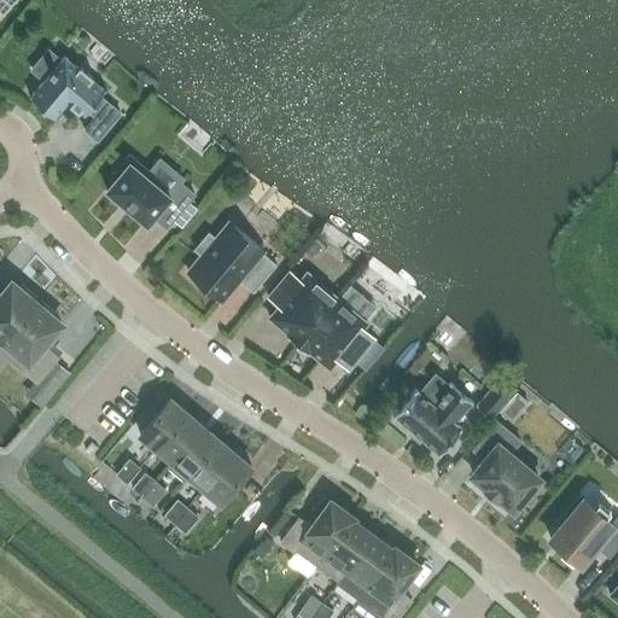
[(51,73),(29,95),(56,117),(56,116),(69,100),(71,103),(69,104),(79,112),(80,110),(83,112),(83,114),(85,115),(88,110),(95,116),(85,129),(98,140),(120,112),(100,95),(105,88),(92,79),(93,76),(80,65),(77,66),(64,56),(54,68),(53,66),(50,71),(51,73)]
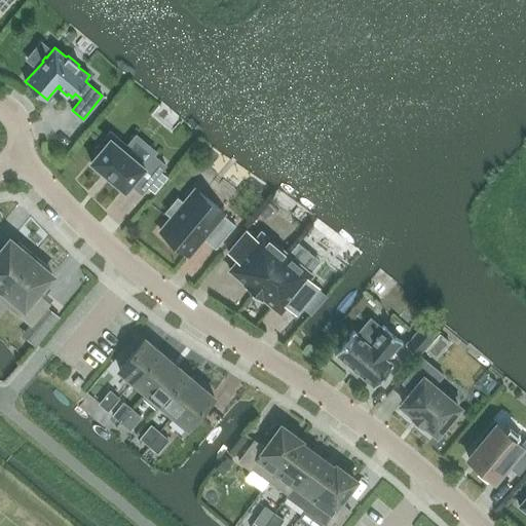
[(125,115),(134,102),(123,96),(115,108),(125,115)]
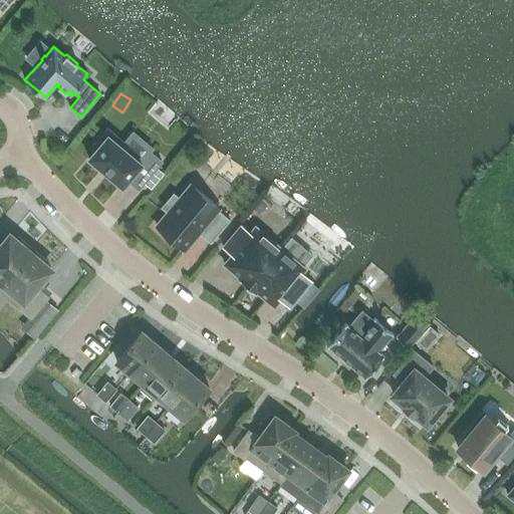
[(93,146),(96,148),(88,158),(122,186),(127,180),(139,189),(162,162),(150,152),(141,162),(121,146),(124,143),(107,129),(93,146)]
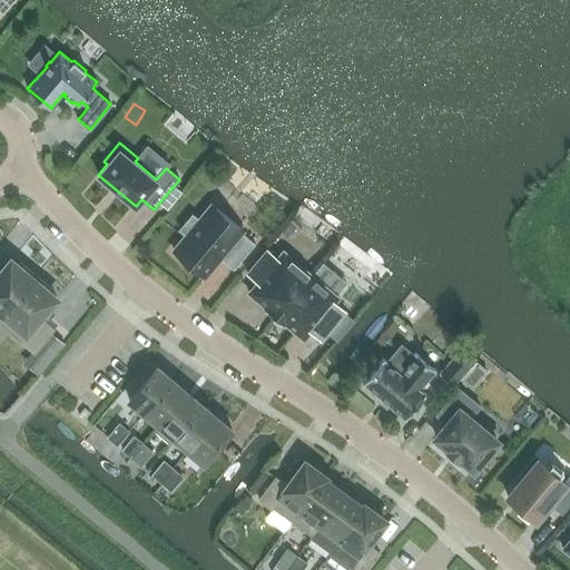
[(241,232),(242,229),(213,205),(175,252),(204,276),(219,257),(234,269),(255,244),(241,232)]
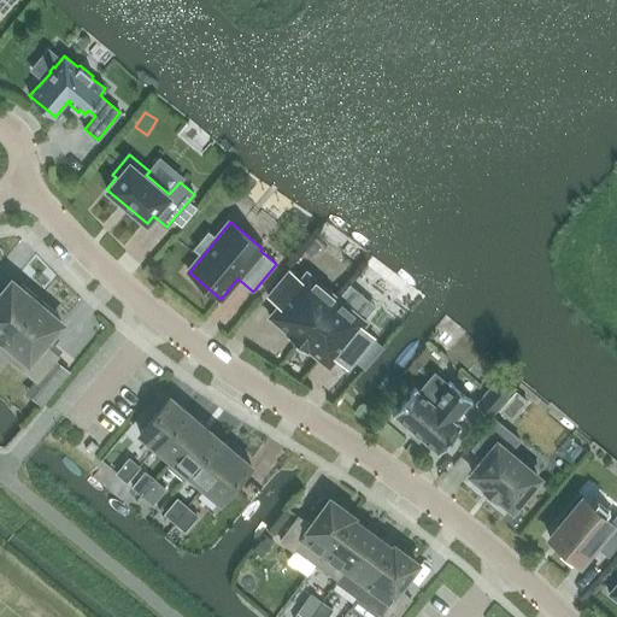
[(287,336),(297,344),(336,297),(306,272),(300,280),(289,270),(268,297),(278,305),(269,317),(289,334),(287,336)]
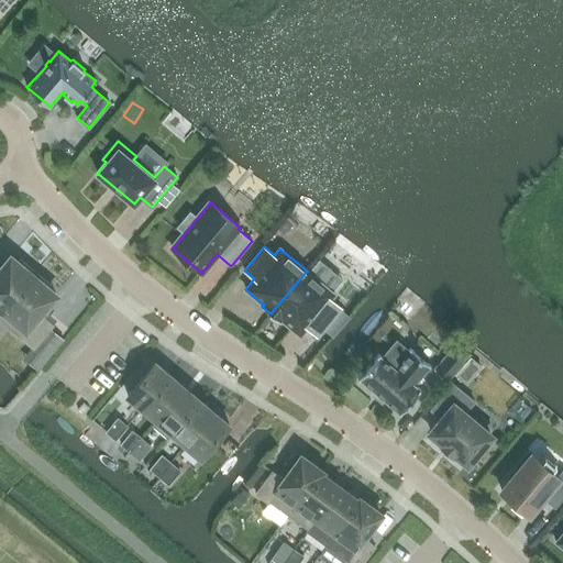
[(0,307),(3,310),(36,272),(36,271),(35,272),(20,260),(18,262),(11,256),(0,268),(0,307)]
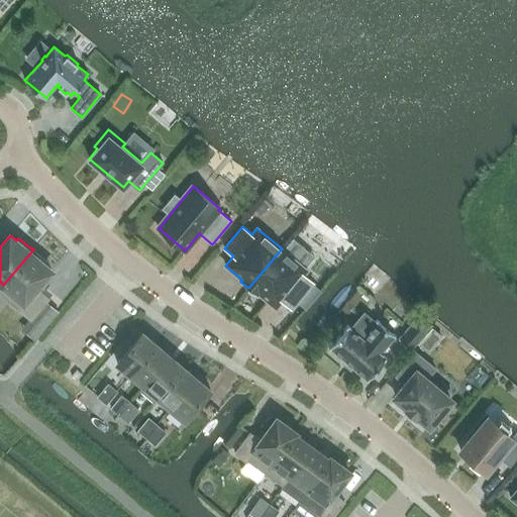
[(282,248),(248,288),(256,295),(259,293),(275,307),(281,300),(291,308),(297,301),(305,309),(321,289),(303,274),(306,270),(282,248)]
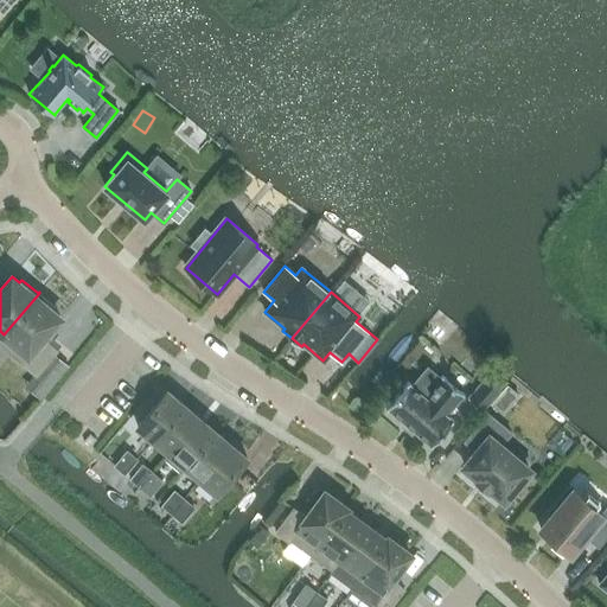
[(40,293),(39,293),(0,339),(0,344),(21,363),(36,376),(57,350),(43,338),(61,318),(53,311),(56,308),(39,294),(40,293)]
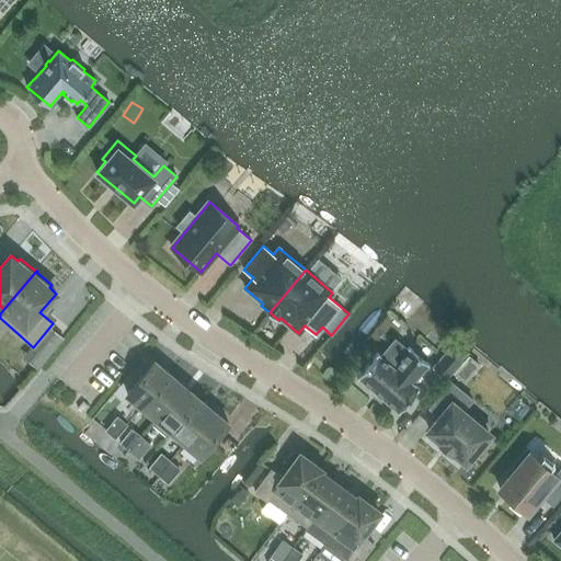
[(430,364),(408,346),(392,365),(380,355),(376,352),(355,376),(398,412),(419,388),(413,382),(430,364)]
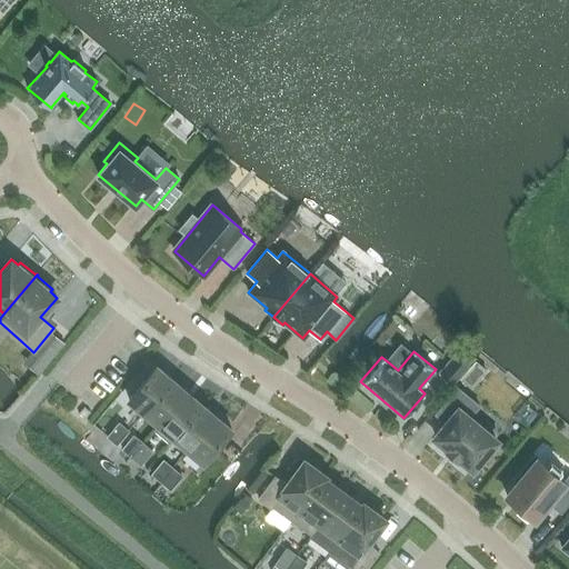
[(455,352),(438,372),(452,385),(469,365),(455,352)]
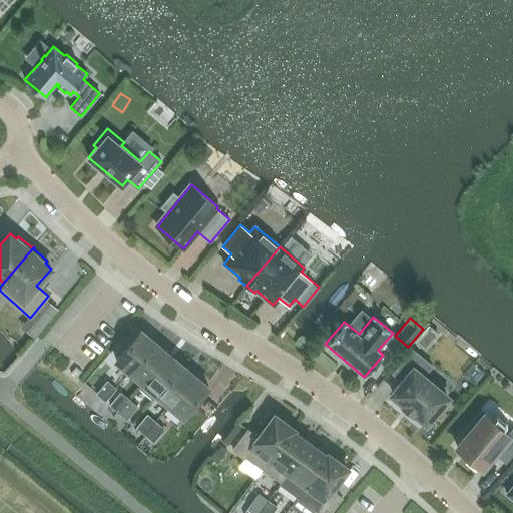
[(141,330),(116,360),(129,371),(154,342),(141,330)]
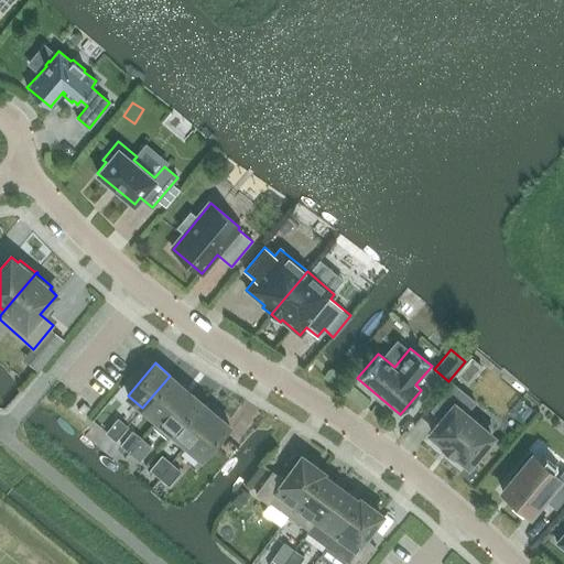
[(170,376),(142,408),(156,420),(152,425),(153,426),(185,388),(170,376)]
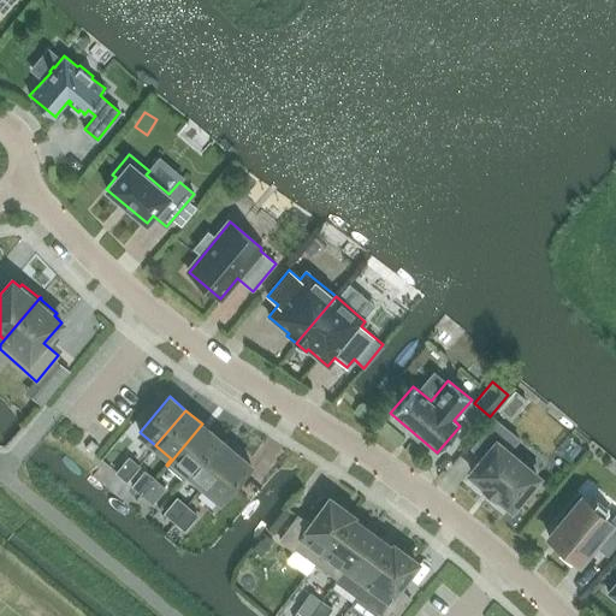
[(519,439),(495,419),(472,448),(484,457),(471,473),(485,485),(497,495),(511,507),(537,477),(508,451),(519,439)]
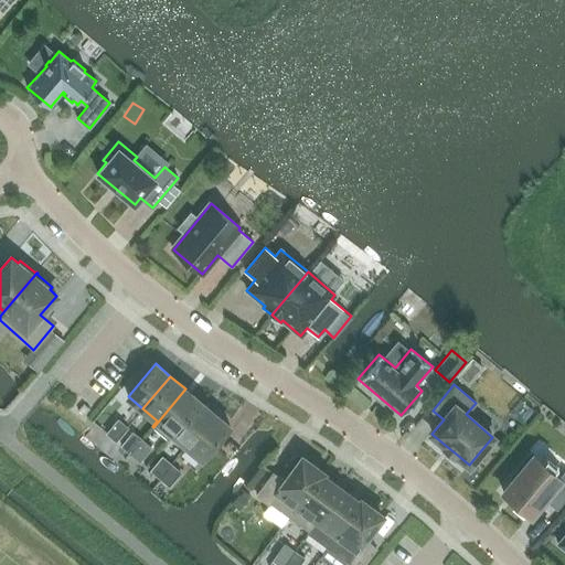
[(185,388),(153,427),(168,439),(200,401),(185,388)]
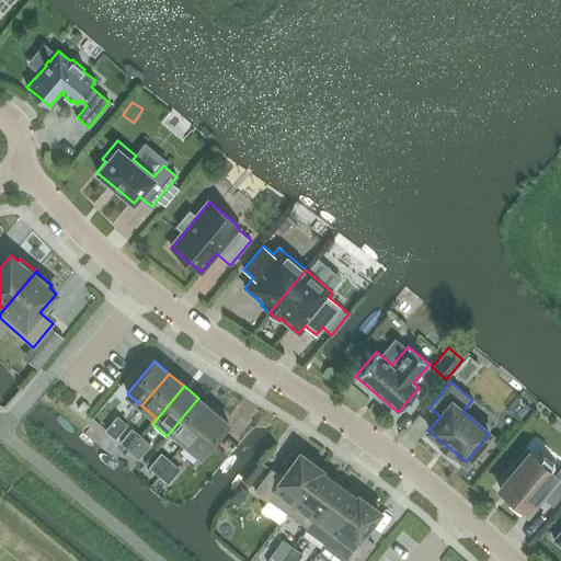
[(198,398),(167,436),(168,437),(172,432),(186,444),(214,411),(198,398)]
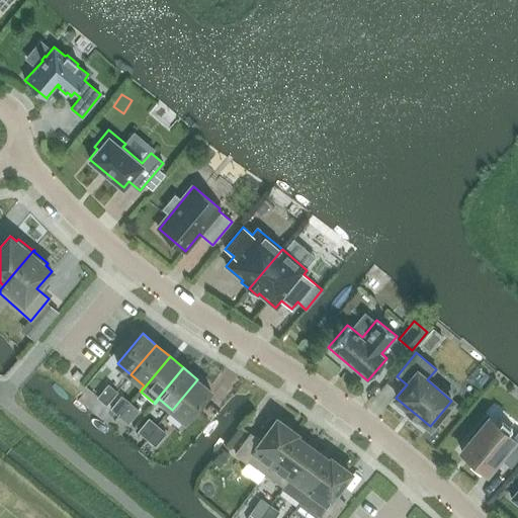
[(197,379),(172,410),(185,421),(210,391),(197,379)]
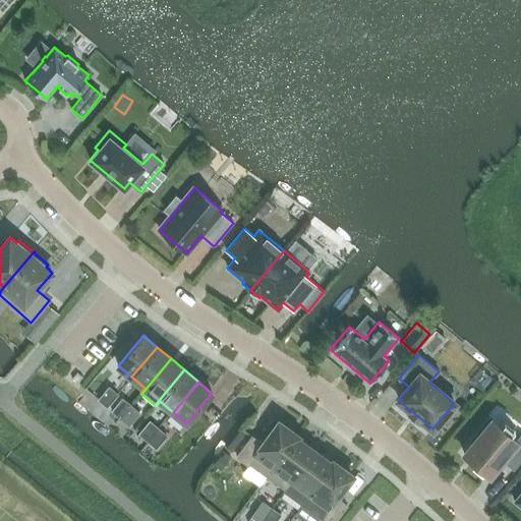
[(98,399),(106,407),(117,394),(108,387),(98,399)]
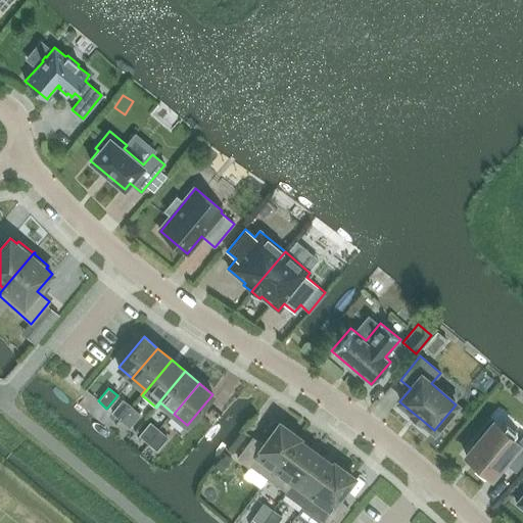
[(123,399),(112,413),(121,420),(131,407),(123,399)]
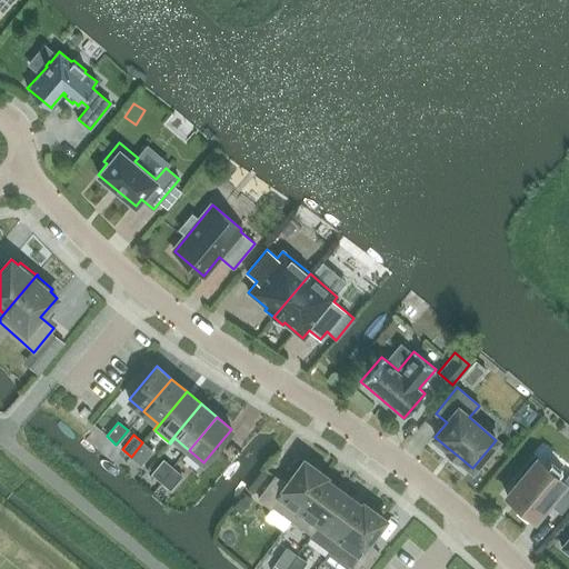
[(152,451),(142,442),(131,457),(140,465),(152,451)]
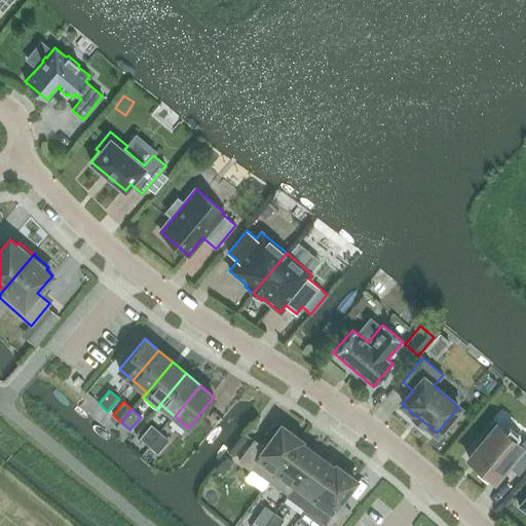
[(497,424),(468,458),(493,480),(506,463),(518,474),(525,463),(525,440),(522,444),(497,424)]
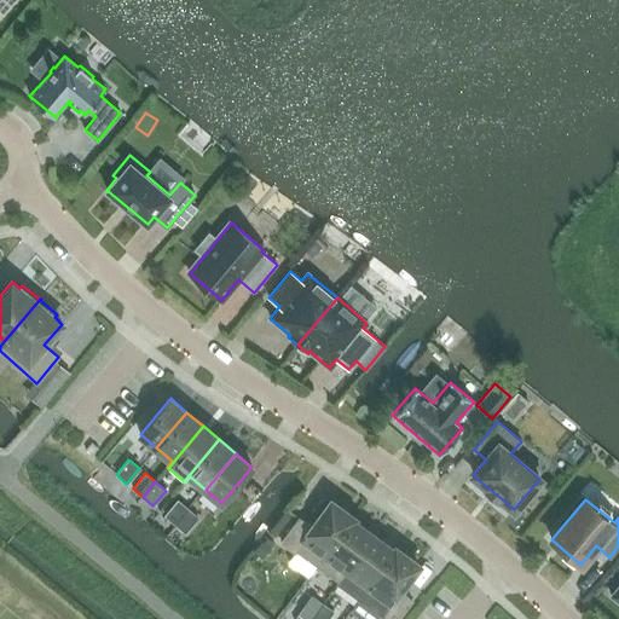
[(175,525),(189,509),(178,501),(166,516),(175,525)]
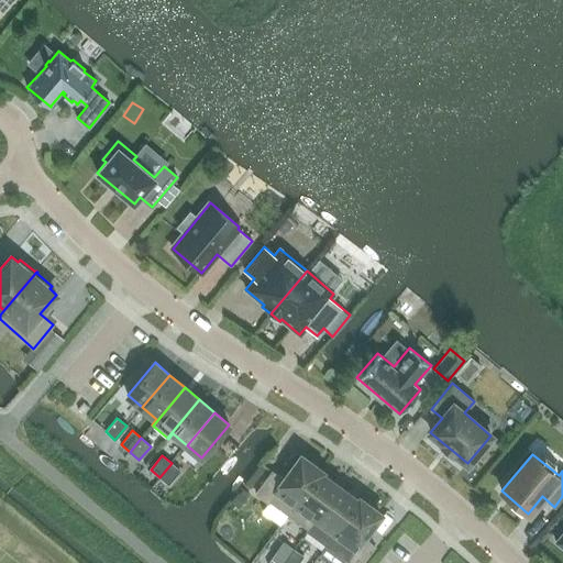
[(271,500),(288,514),(321,470),(301,455),(284,479),(273,471),(256,493),(268,503),(271,500)]
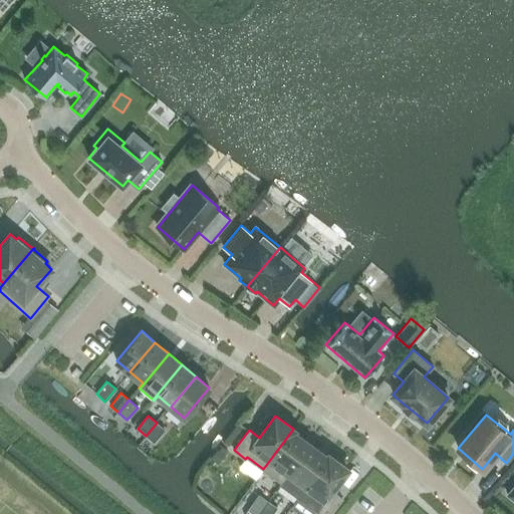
[(165,430),(157,423),(146,436),(155,443),(165,430)]
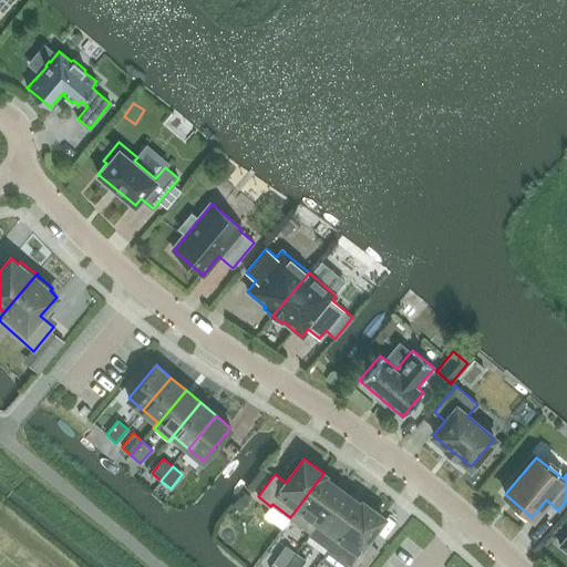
[(325,474),(323,473),(290,517),(310,533),(341,490),(322,476),(325,474)]
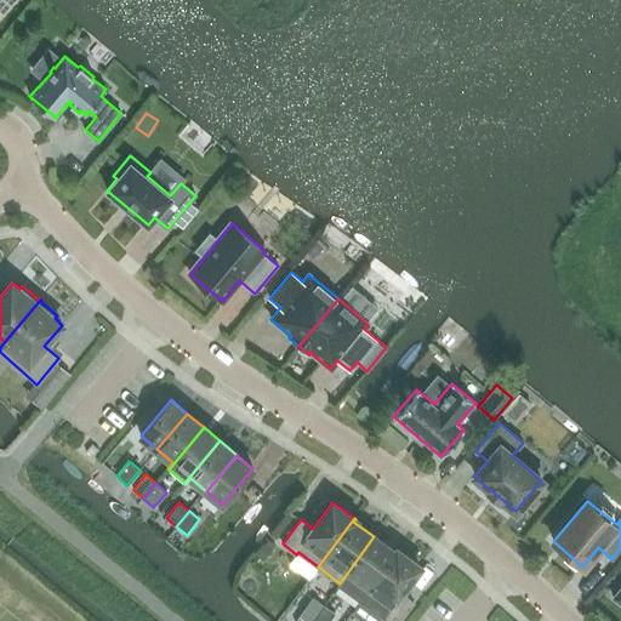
[(374,536),(340,584),(341,584),(348,574),(369,590),(398,551),(397,550),(394,552),(374,536)]
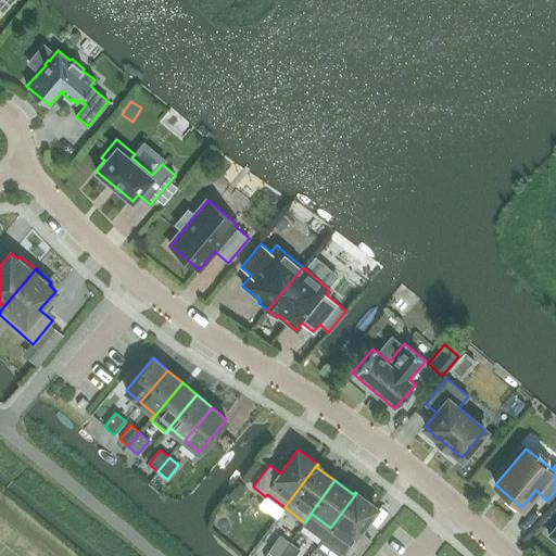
[(356,493),(330,528),(349,541),(341,552),(346,555),(357,555),(370,539),(358,530),(376,507),(356,493)]
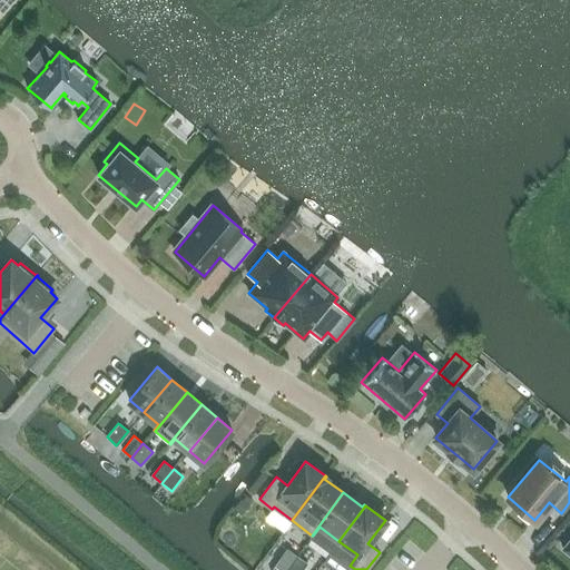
[(396,553),(413,561),(420,547),(404,539),(396,553)]
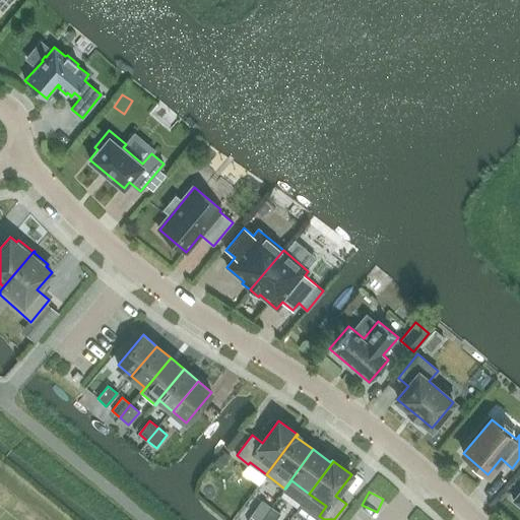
[(260,519),(261,519),(271,507),(262,501),(252,514),(260,519)]
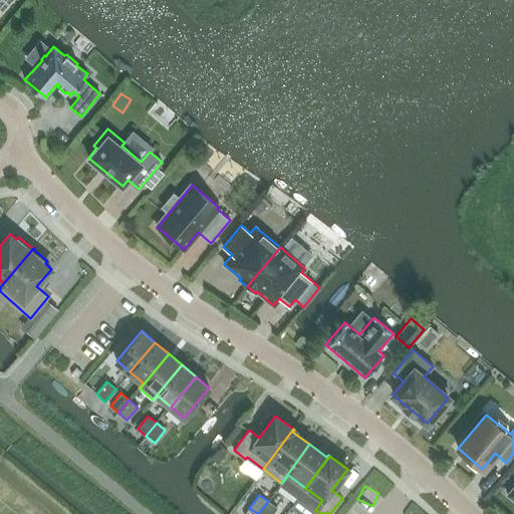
[(268,501),(258,513),(272,513),(277,508),(268,501)]
